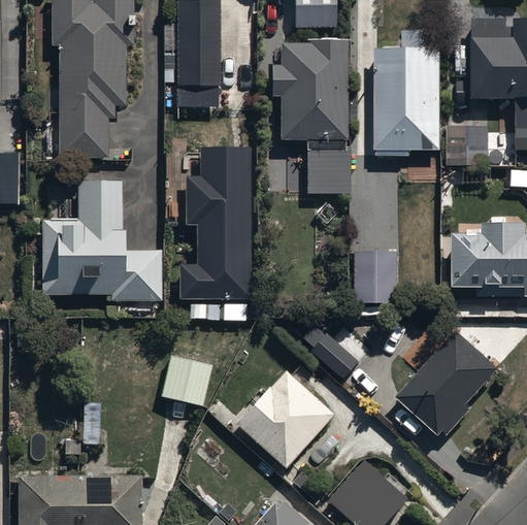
[(136,0),(51,0),(52,46),(58,46),(58,161),(107,161),(107,122),(114,122),(114,108),(126,108),(126,44),(136,44),(136,0)]
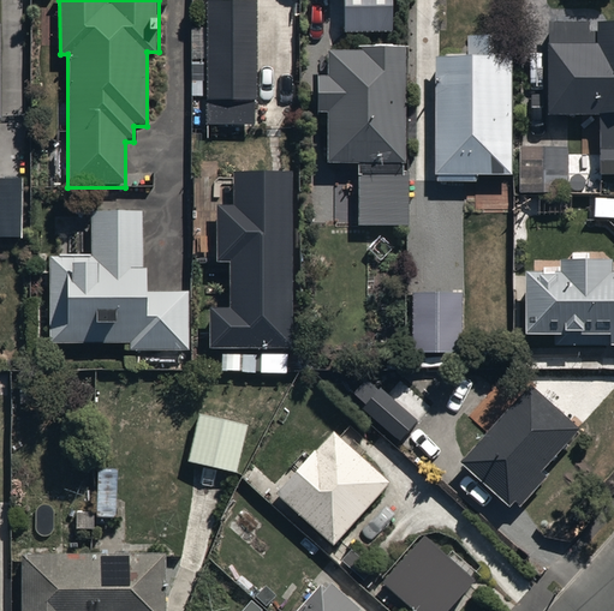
[(256,0),(207,0),(208,102),(257,102),(256,0)]
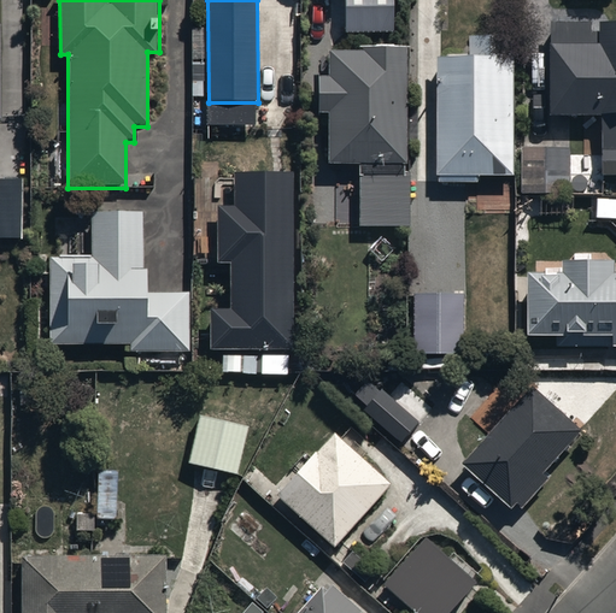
[(394,0),(346,0),(347,37),(396,36),(394,0)]
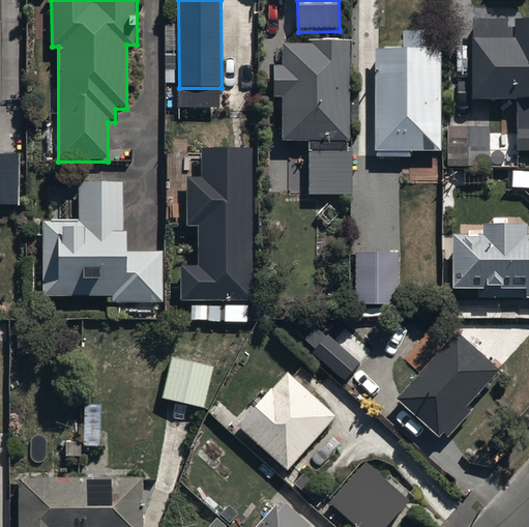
[(528,17),(515,17),(515,35),(474,35),(474,98),(519,98),(519,153),(528,153),(528,17)]
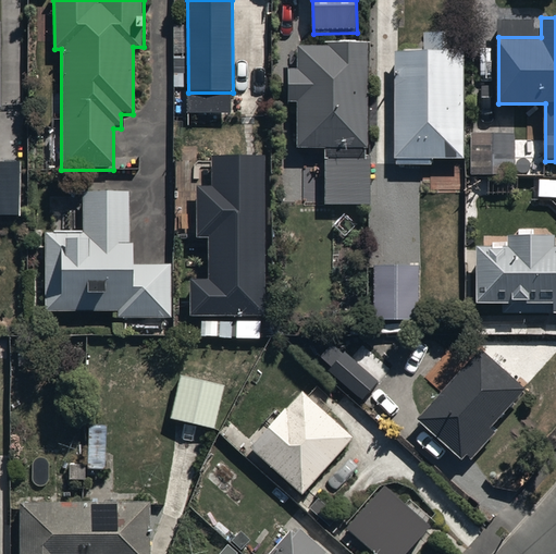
[(424,51),(394,51),(394,165),(434,165),(434,160),(464,161),(465,32),(424,32),(424,51)]
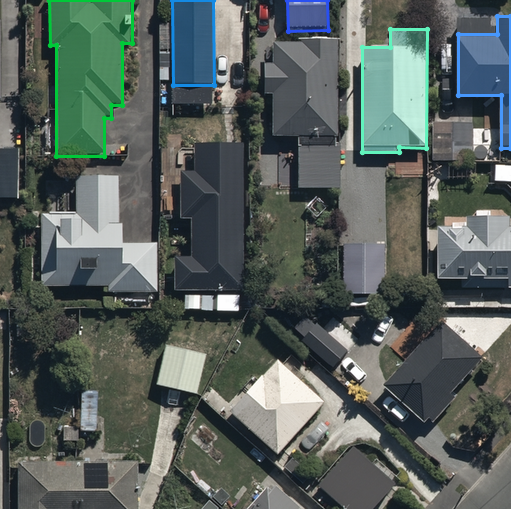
[(274,92),(273,135),(296,136),(295,188),(339,188),(341,36),(297,35),(297,41),(273,40),(272,62),(262,62),(262,92),(274,92)]
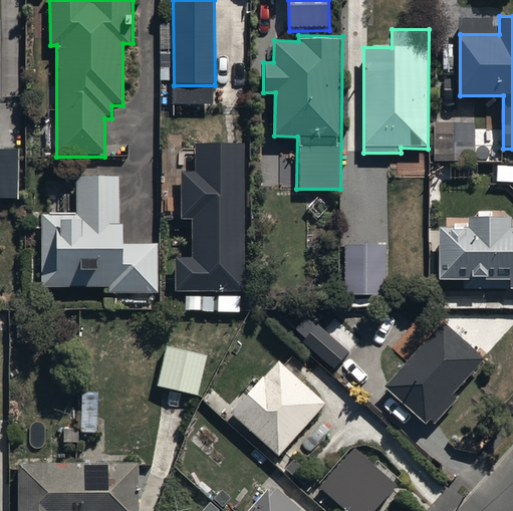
[(475,124),(435,124),(434,160),(475,161),(475,124)]
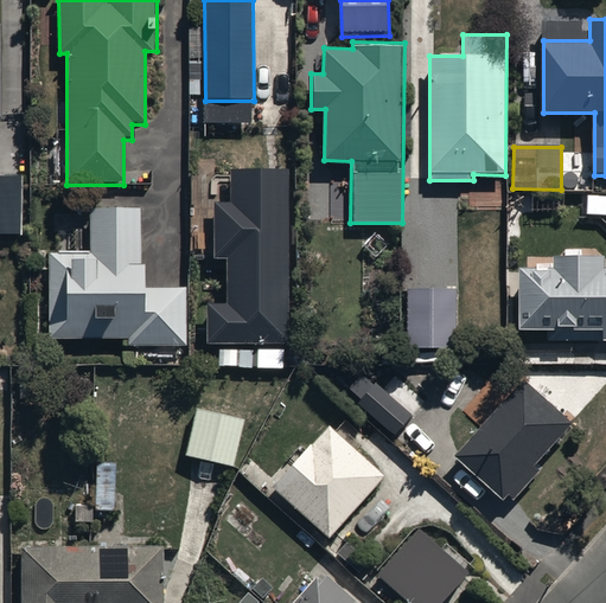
[(205,303),(206,341),(284,340),(281,167),(228,167),(229,198),(214,198),(214,258),(224,258),(225,302),(205,303)]
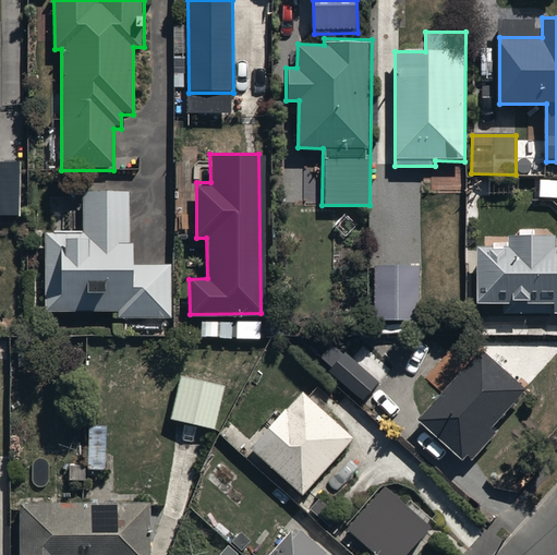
[(21,165),(0,165),(0,218),(20,219),(21,165)]
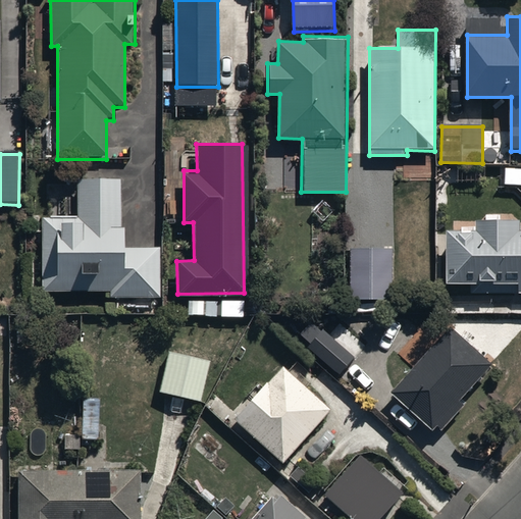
[(42,218),(42,292),(109,292),(109,297),(162,297),(162,247),(125,247),(125,176),(76,175),(76,218),(42,218)]
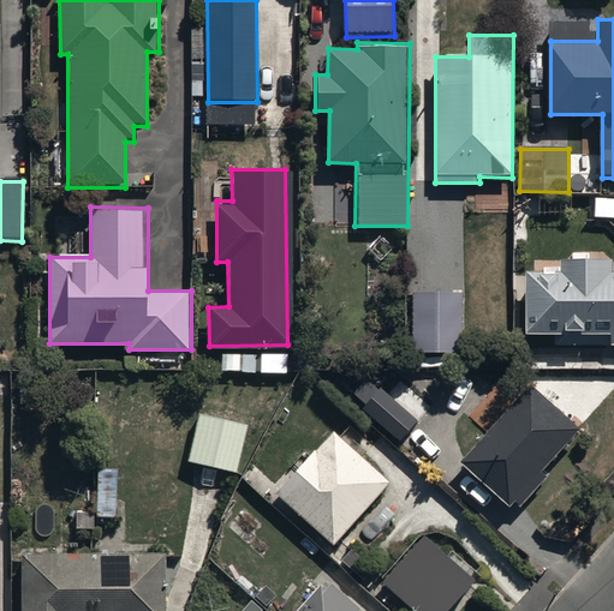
[(562,267),(525,267),(525,331),(609,331),(609,346),(613,346),(613,256),(562,256),(562,267)]
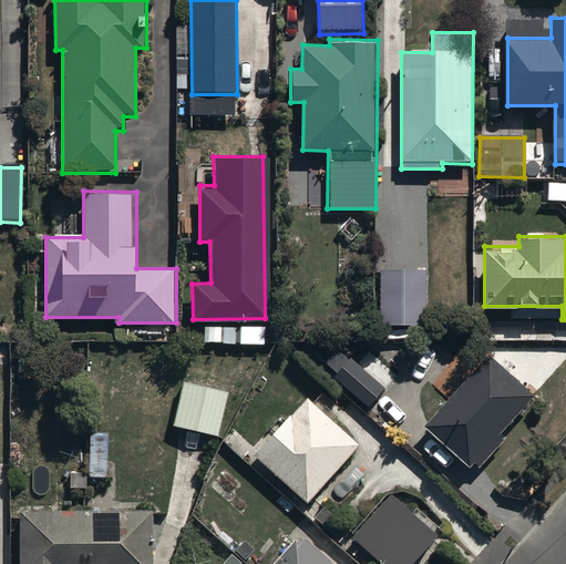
[(426,268),(380,268),(381,324),(426,322),(426,268)]
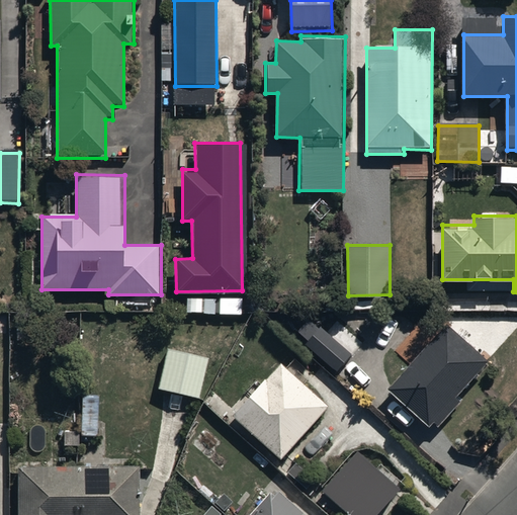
[(445,325),(389,389),(429,425),(433,421),(440,428),(462,404),(453,396),(486,360),(445,325)]
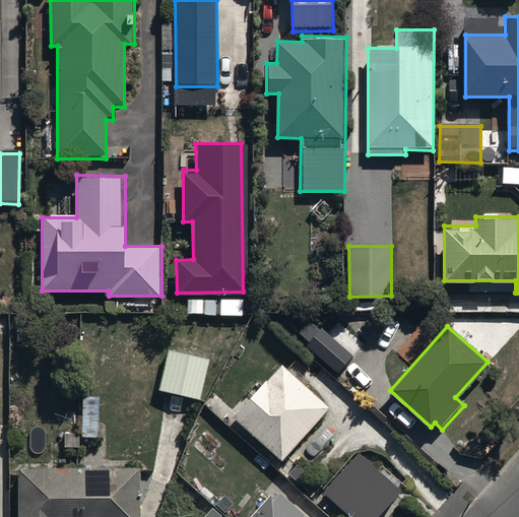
[(323,331),(307,349),(339,377),(354,359),(323,331)]
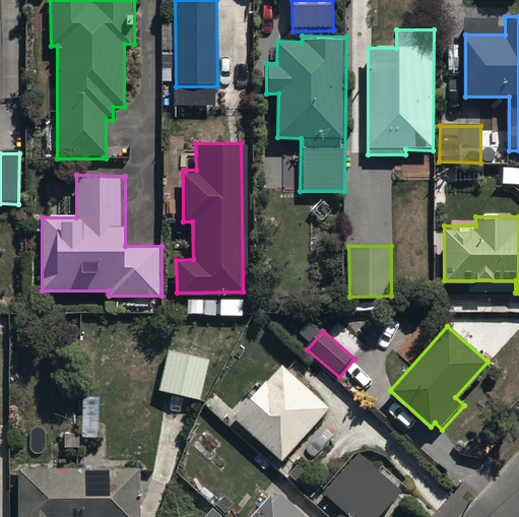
[(211,362),(167,349),(155,389),(200,401),(211,362)]
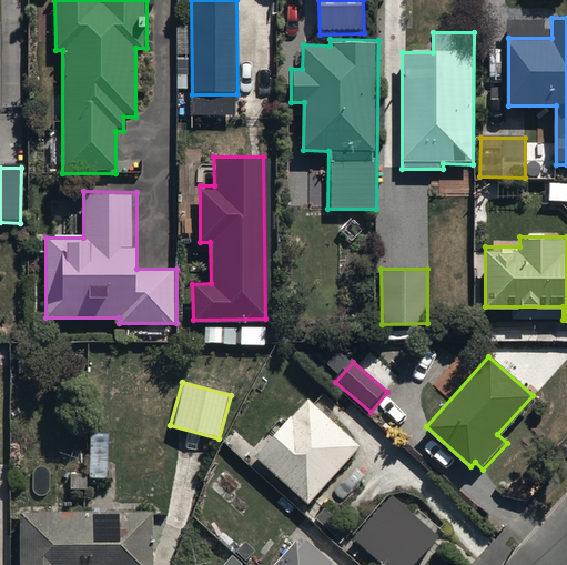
[(309,402),(256,460),(309,506),(362,449),(309,402)]
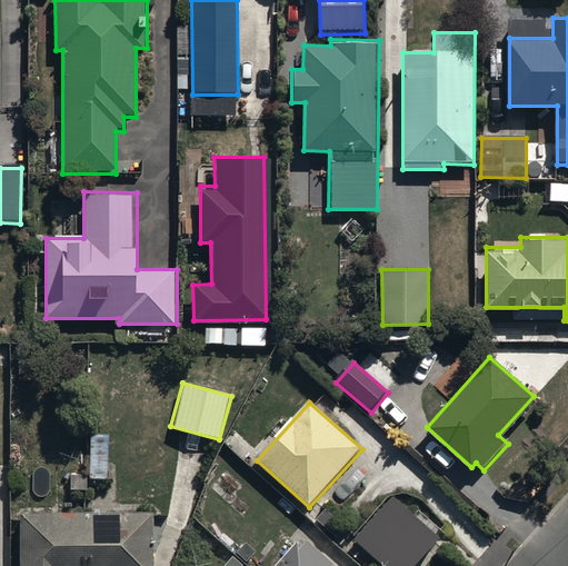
[(419,565),(441,542),(394,500),(355,544),(379,565),(419,565)]
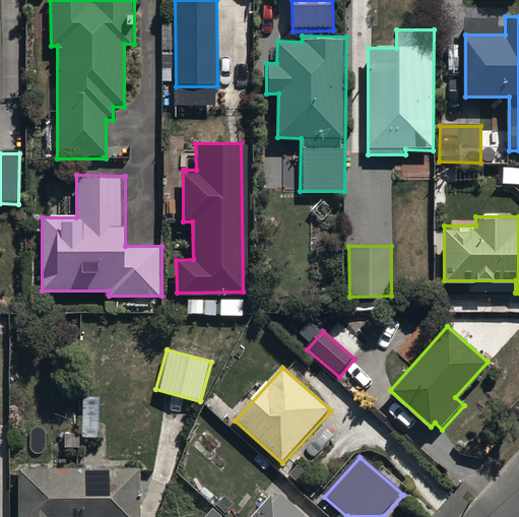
[(18,471),(18,516),(140,516),(139,467),(18,471)]
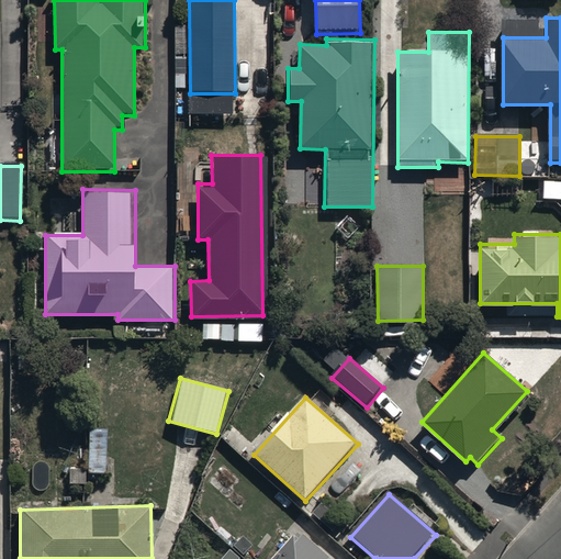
[(324,558),(295,534),(272,558),(324,558)]
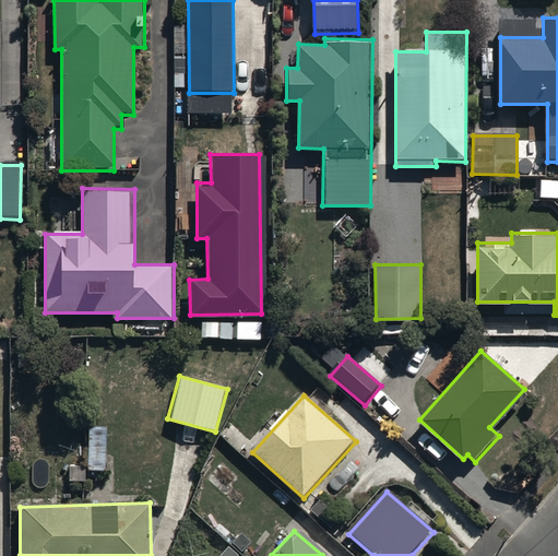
All buildings are outlined.
